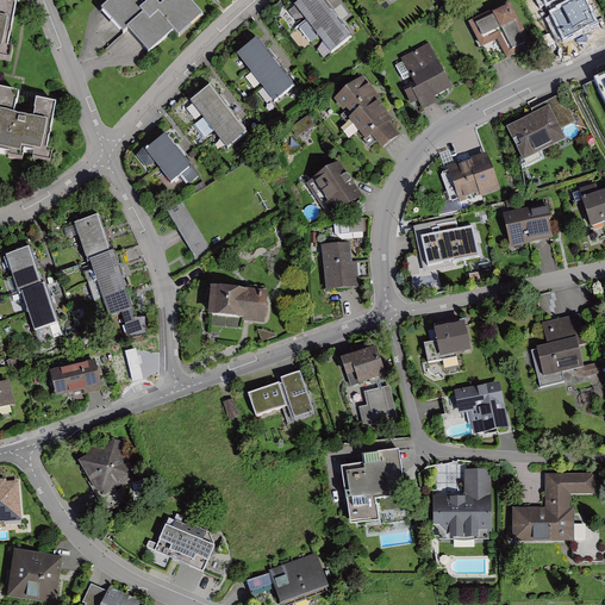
[(0,56),(10,58),(11,50),(5,49),(14,0),(0,0),(0,56)]
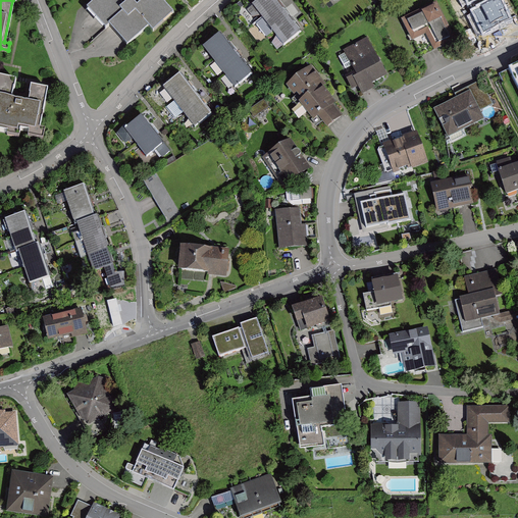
[(92,0),(86,5),(103,26),(107,21),(124,42),(146,24),(151,30),(171,11),(161,0),(140,0),(137,3),(135,0),(126,0),(123,3),(120,0),(92,0)]
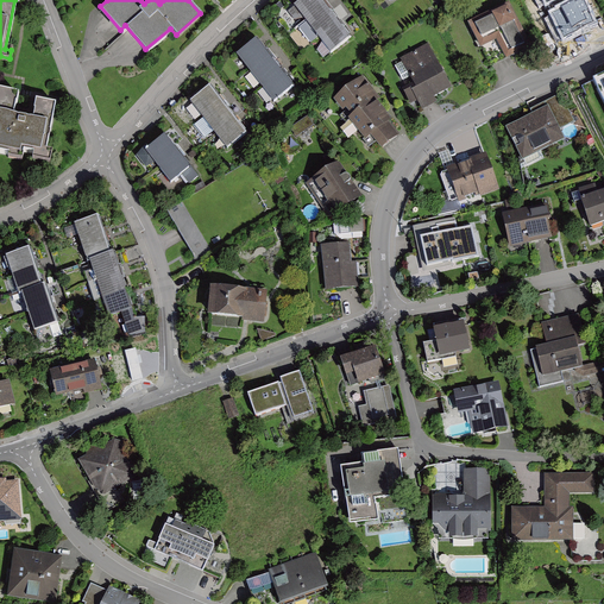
[(321,4),(318,0),(293,0),(289,2),(302,18),(321,4)]
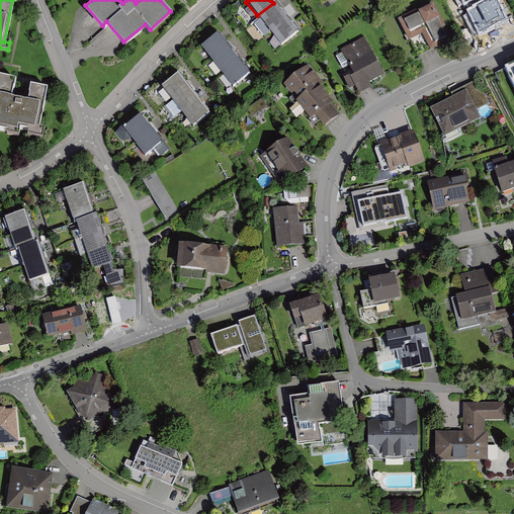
[(432,0),(398,15),(408,37),(423,31),(429,47),(448,37),(432,0)]
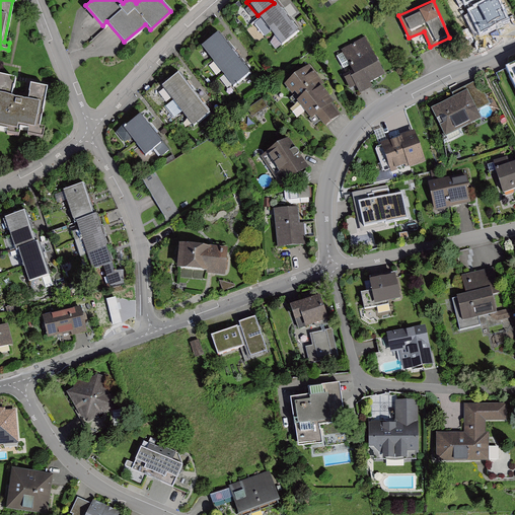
[(500,13),(493,0),(459,0),(474,30),(492,21),(490,17),(500,13)]
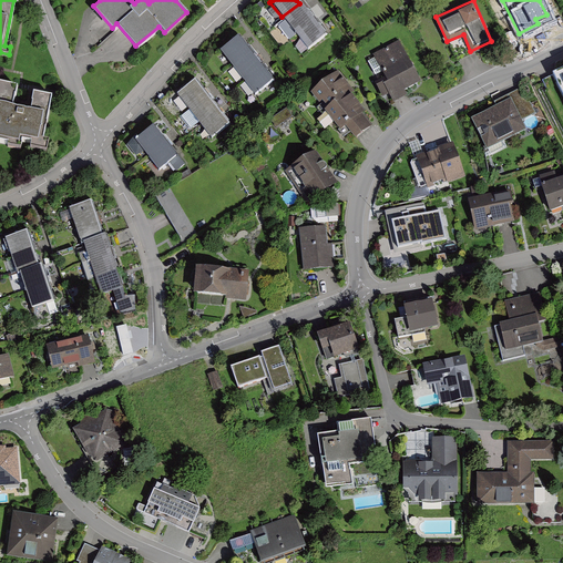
[(310,18),(299,3),(282,17),(293,32),(310,18)]
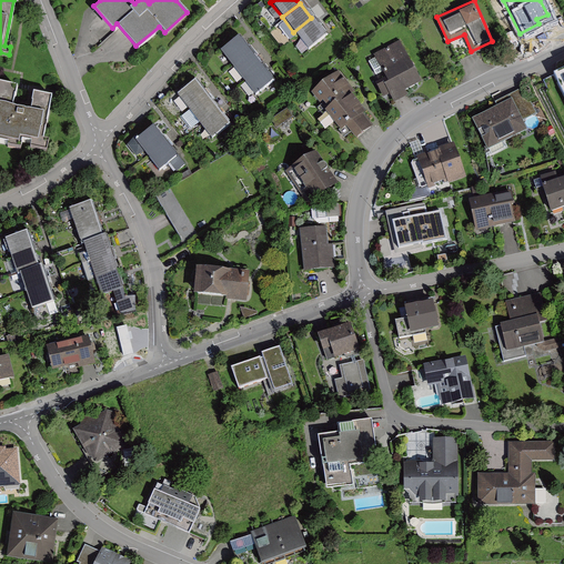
[(322,32),(311,18),(293,32),(304,47),(322,32)]
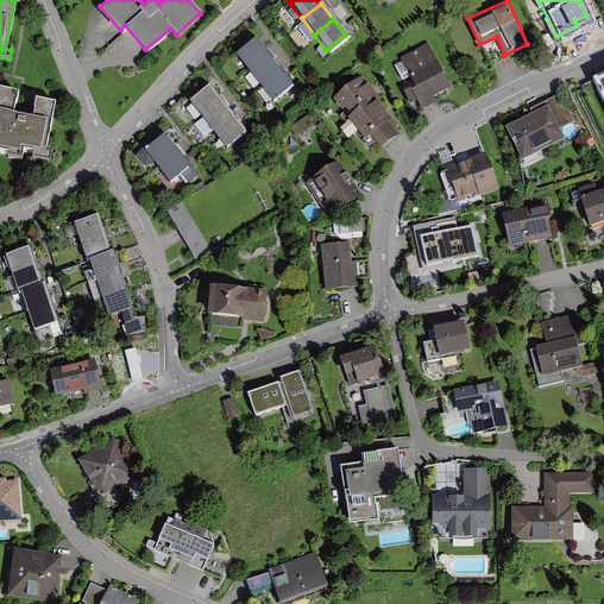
[(232,51),(245,68),(264,52),(251,37),(232,51)]
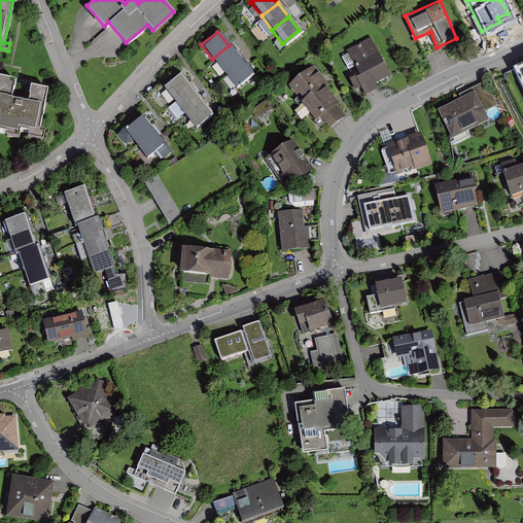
[(370,37),(346,48),(358,73),(349,77),(355,89),(360,85),(363,92),(376,85),(375,82),(388,75),(370,37)]
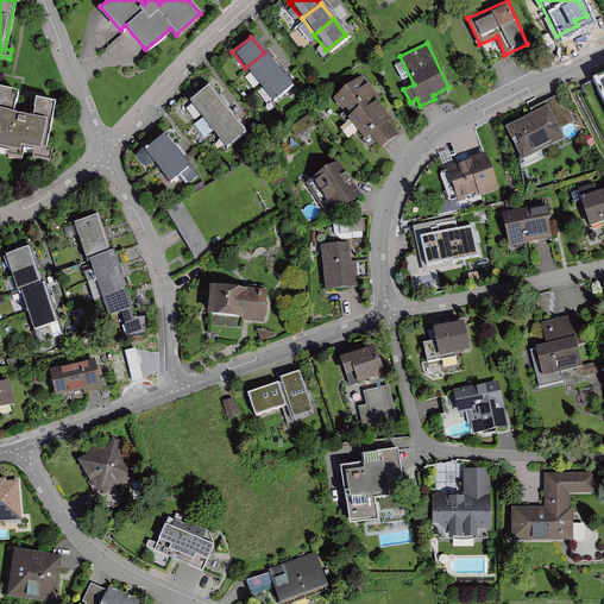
[(245,68),(257,83),(276,68),(264,52),(245,68)]
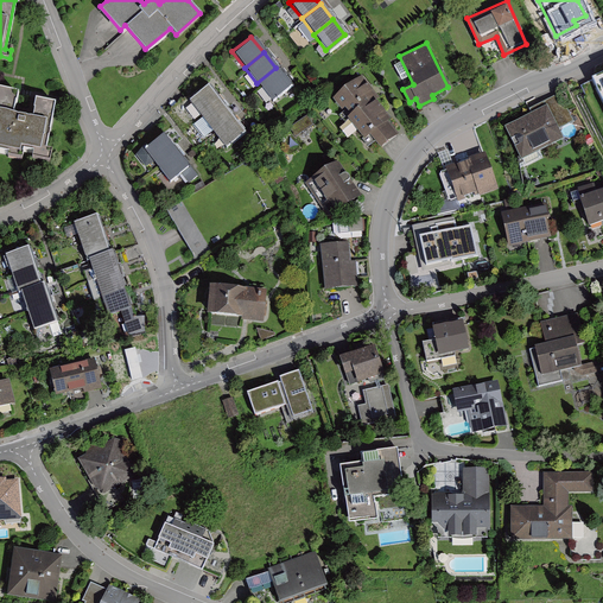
[(256,83),(270,99),(289,84),(275,68),(256,83)]
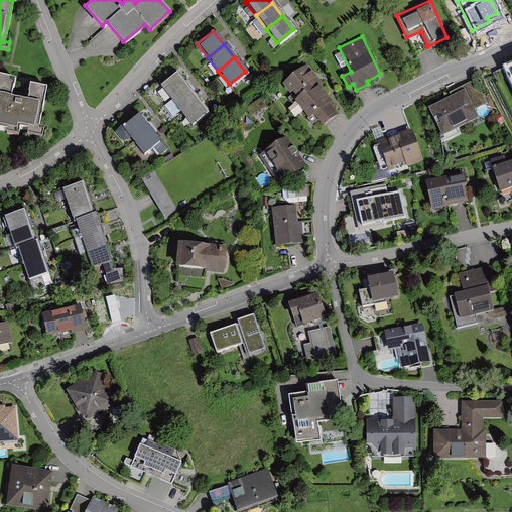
[(332,98),(304,65),(280,84),(310,120),(315,116),(321,123),(336,111),(329,101),(332,98)]
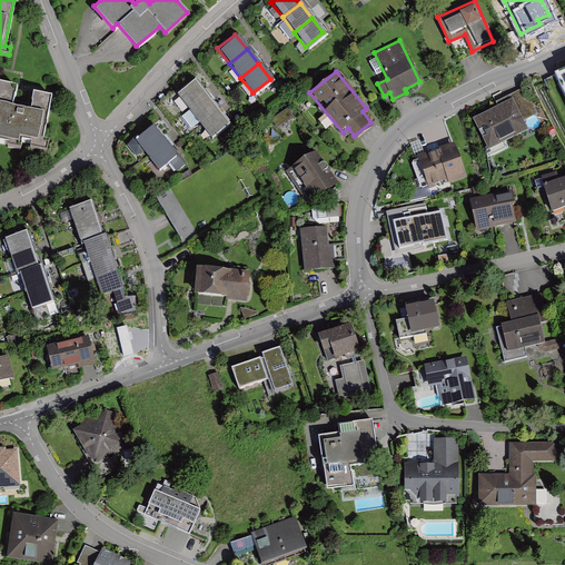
[(174,92),(186,107),(204,93),(191,78),(174,92)]
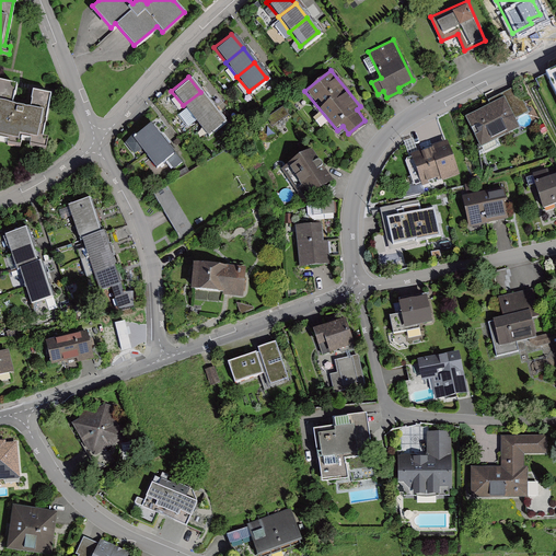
[(16,83),(0,80),(0,137),(19,140),(20,136),(30,137),(29,143),(45,147),(47,139),(41,138),(49,91),(33,88),(30,107),(13,104),(16,83)]
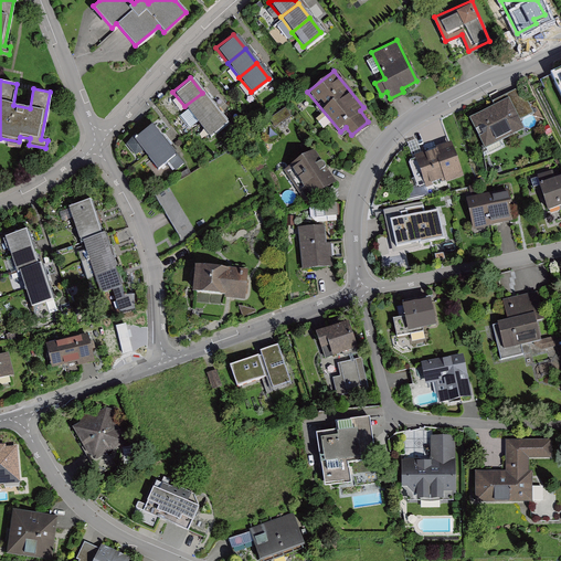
[(493,104),(469,115),(484,145),(524,126),(519,116),(530,110),(518,85),(489,99),(493,104)]
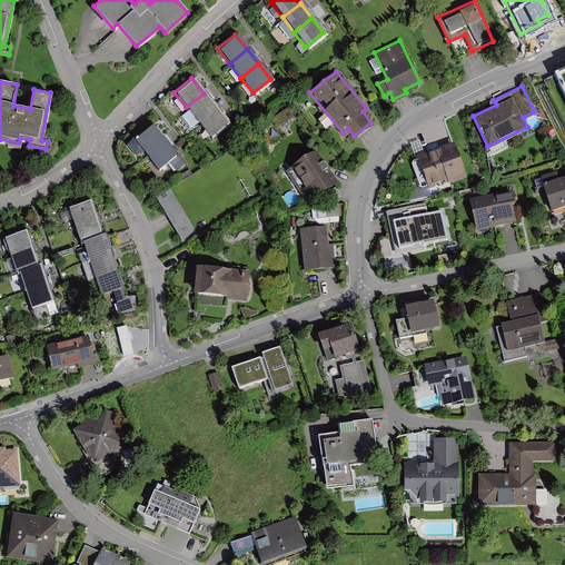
[(186,107),(197,122),(215,108),(204,93),(186,107)]
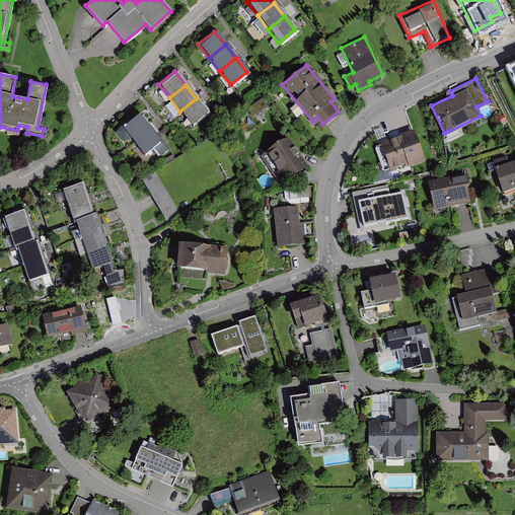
[(179,112),(191,125),(207,113),(196,98),(179,112)]
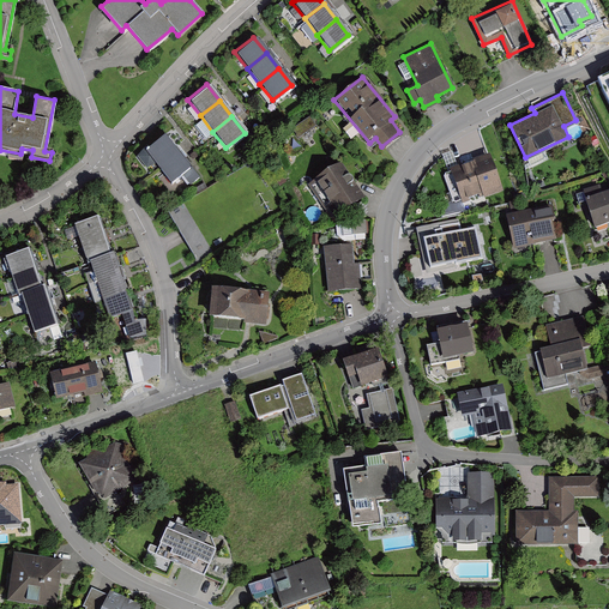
[(174,150),(162,134),(143,149),(155,166),(174,150)]
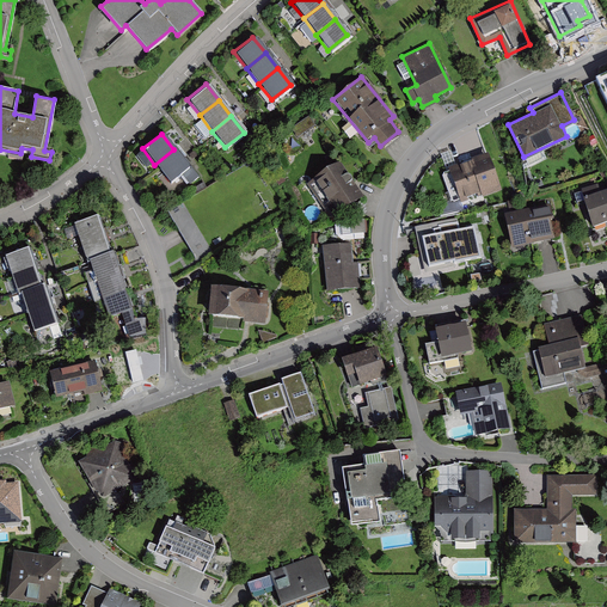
[(186,166),(173,149),(154,165),(167,181),(186,166)]
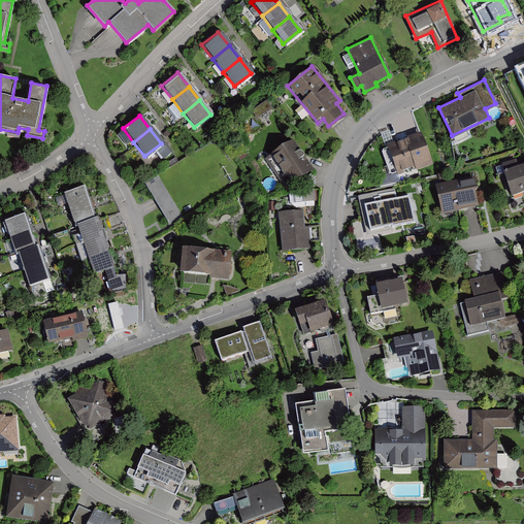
[(420,130),(388,141),(397,169),(429,158),(420,130)]
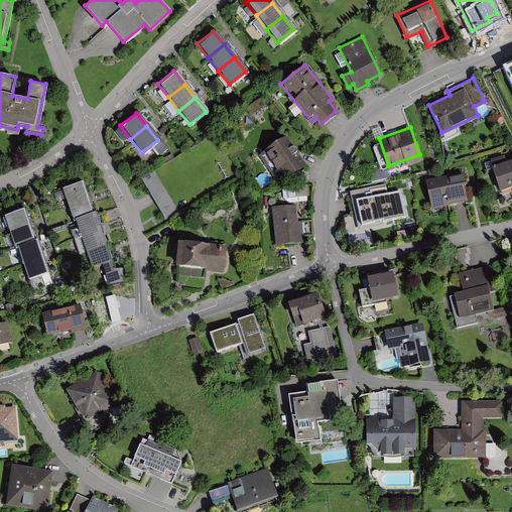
[(285,135),(262,151),(282,179),(304,163),(285,135)]
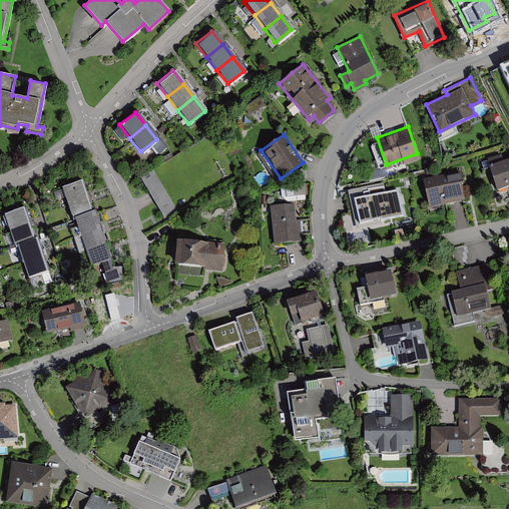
[(500,153),(488,157),(496,186),(508,182),(508,150),(508,151),(508,157),(502,160),(500,153)]
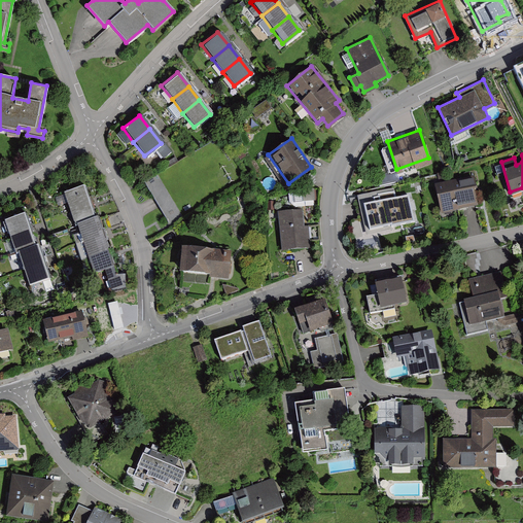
[(166,216),(178,208),(154,172),(142,179),(166,216)]
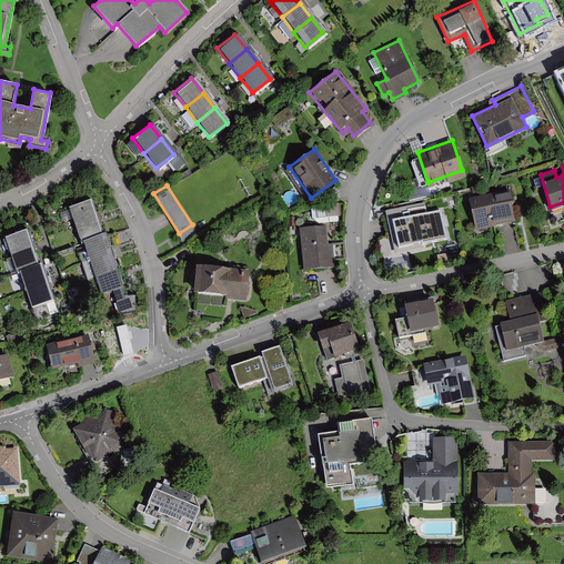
[(507,188),(470,194),(475,227),(513,220),(507,188)]
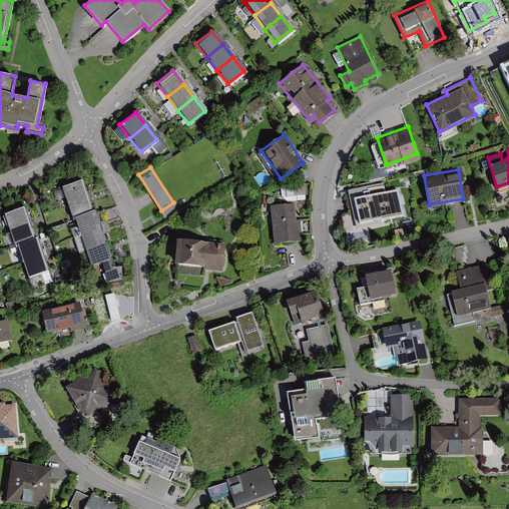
[(59,186),(64,202),(84,195),(78,179),(59,186)]
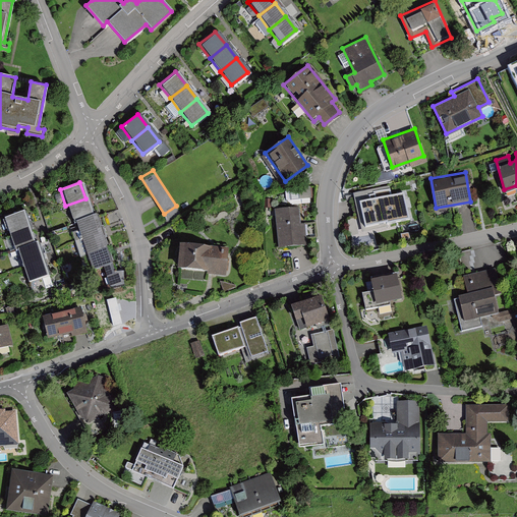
[(284,199),(309,197),(308,184),(283,186),(284,199)]
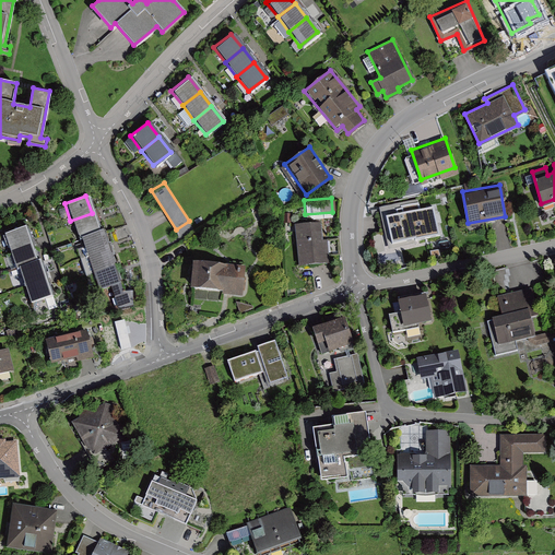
[(412,239),(437,234),(429,202),(401,209),(400,204),(382,208),(388,231),(392,229),(397,244),(397,245),(413,241),(412,239)]
